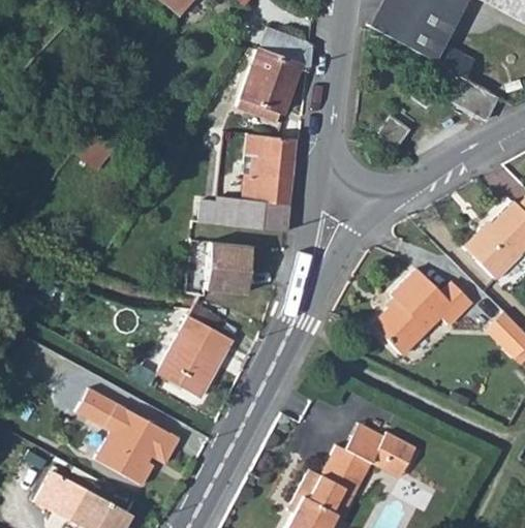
[(161,0),(181,17),(192,0),(239,0),(243,3),(245,0),(161,0)]
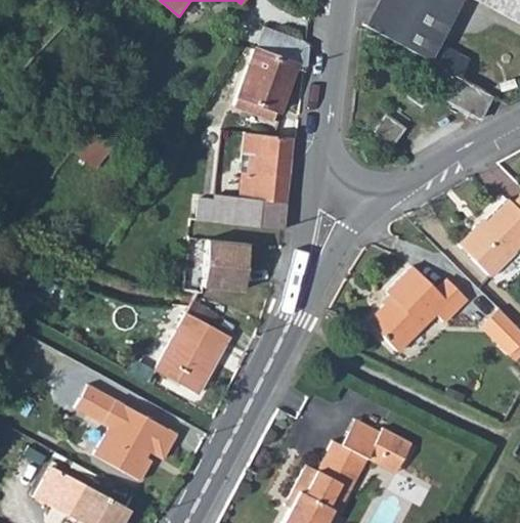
[(519,0),(377,0),(362,29),(429,61),(438,46),(463,0),(479,0),(519,23),(519,0)]
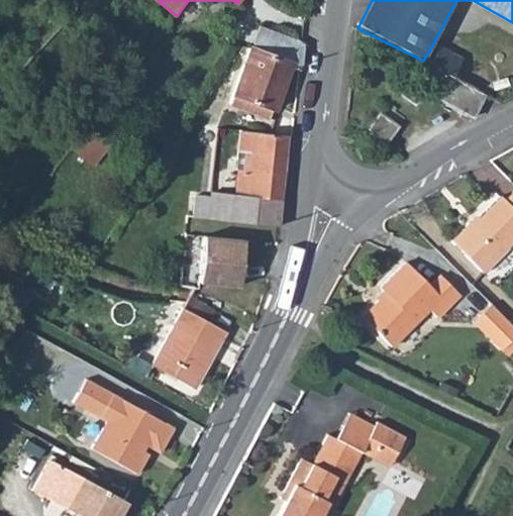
[(261,26),(252,48),(295,64),(304,67),(306,42),(261,26)]
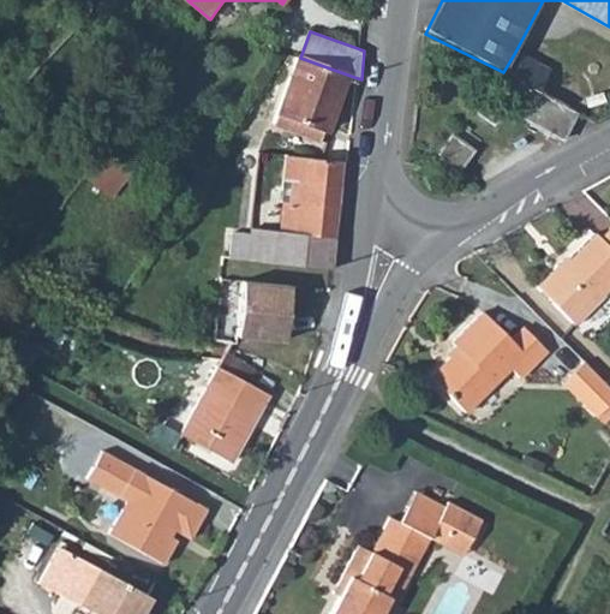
[(524,60),(514,54),(503,72),(515,78),(524,60)]
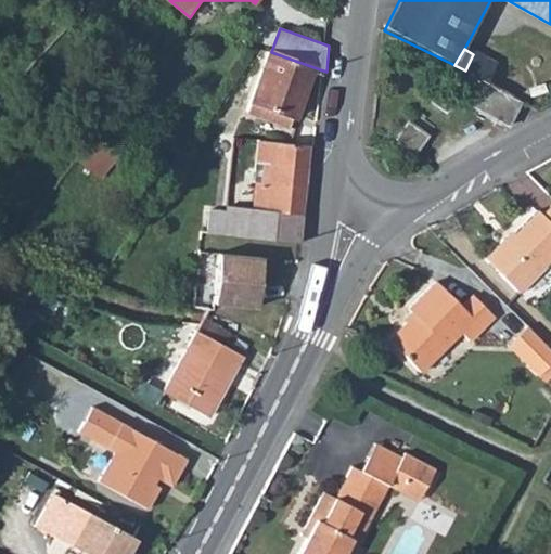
[(505,75),(503,76),(495,73),(499,64),(475,50),(473,54),(465,71),(515,98),(522,84),(505,75)]
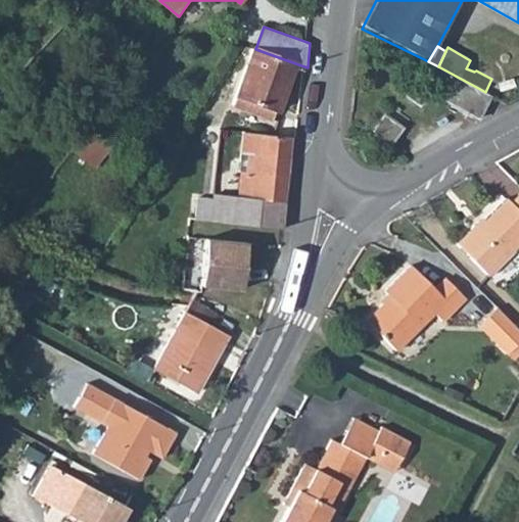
[(298,64),(255,49),(236,105),(277,120),(279,110),(283,111),(298,64)]
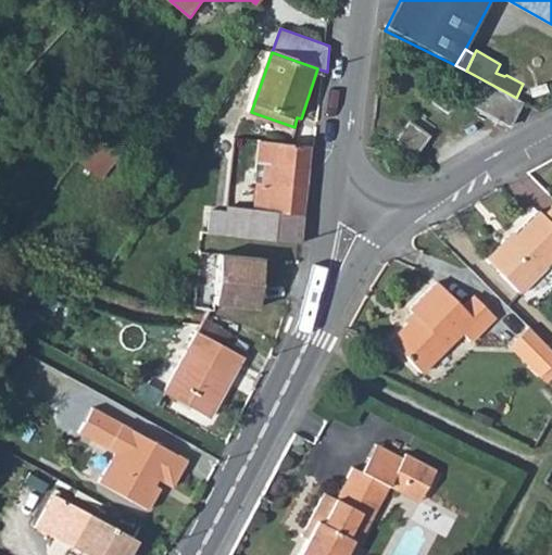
[(471,104),(474,106),(484,111),(512,125),(524,102),(483,79),(478,88),(471,104)]
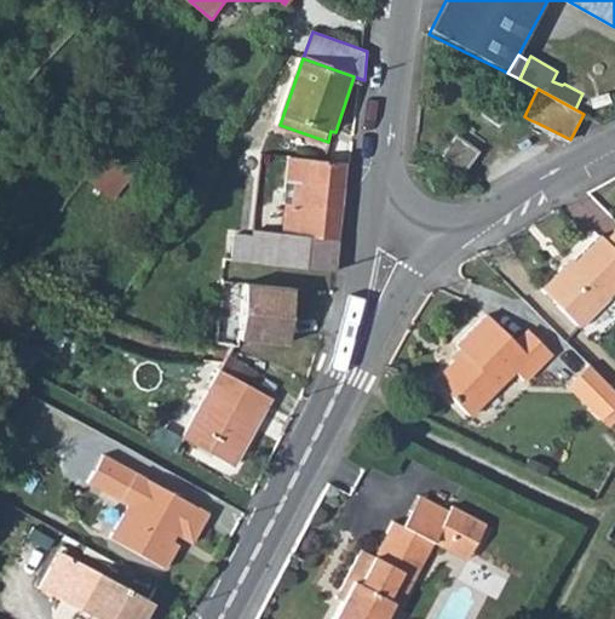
[(498,97),(487,113),(500,121),(510,105),(498,97)]
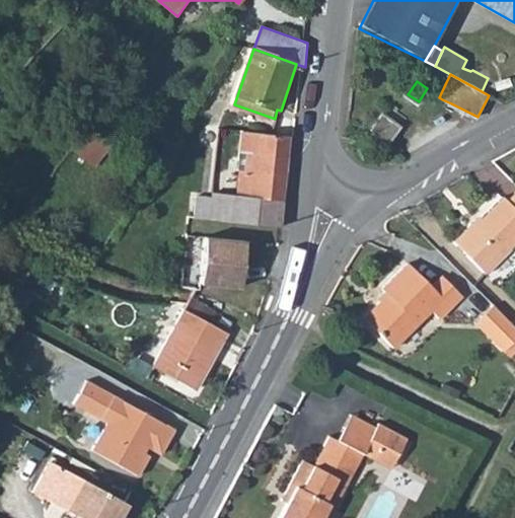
[(215,97),(207,107),(218,115),(224,104),(215,97)]
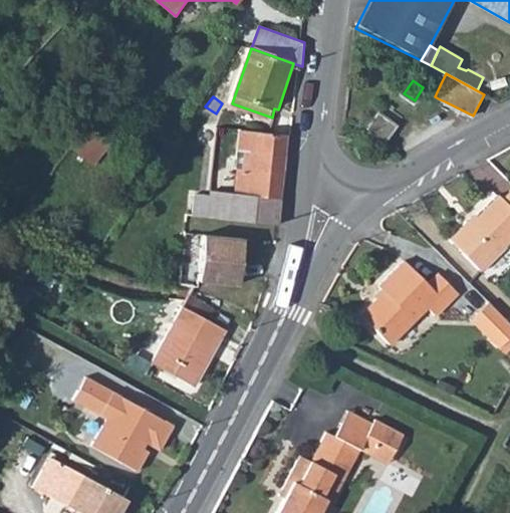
[(379,112),(366,132),(386,145),(400,126),(379,112)]
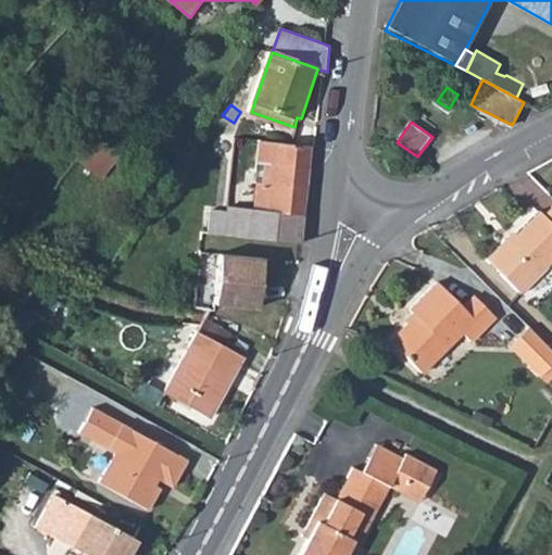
[(230,213),(214,211),(211,235),(301,244),(312,146),(263,141),(261,164),(265,163),(264,185),(258,184),(255,210),(231,207),(230,213)]
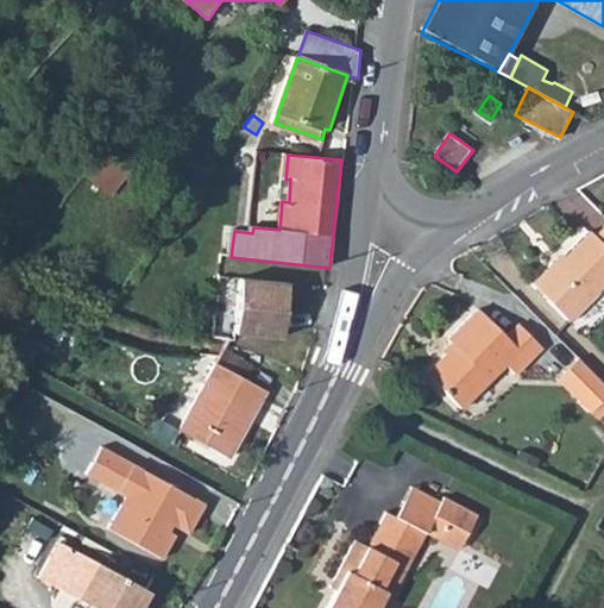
[(603,227),(596,236),(591,231),(557,263),(552,261),(532,282),(570,321),(603,287),(603,227)]
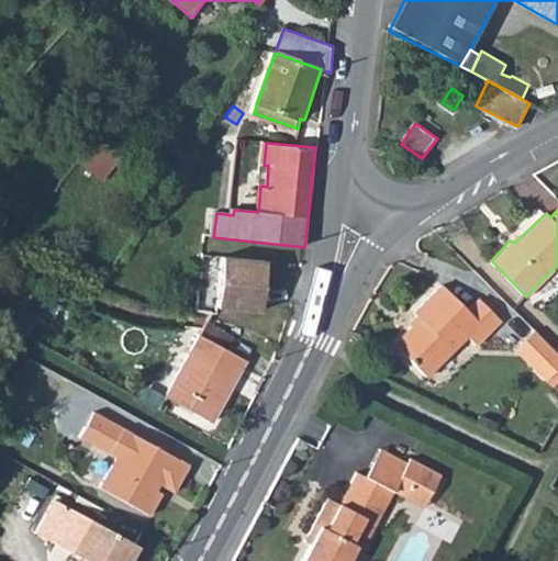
[(275,262),(222,257),(216,307),(260,312),(264,281),(274,281),(275,262)]
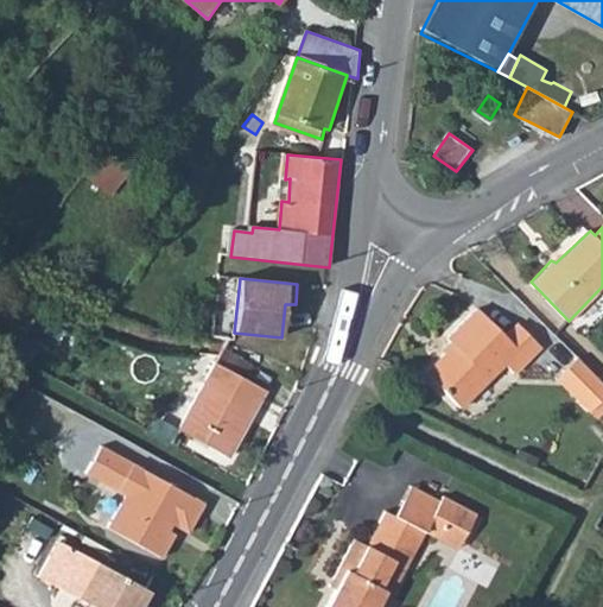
[(202,292),(197,335),(215,336),(221,293),(202,292)]
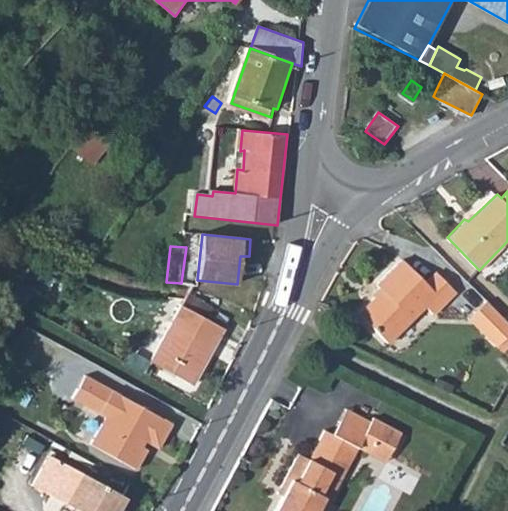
[(385,340),(417,309),(411,304),(418,298),(423,304),(432,312),(455,290),(436,270),(424,280),(401,257),(376,282),(381,287),(358,311),(385,340)]
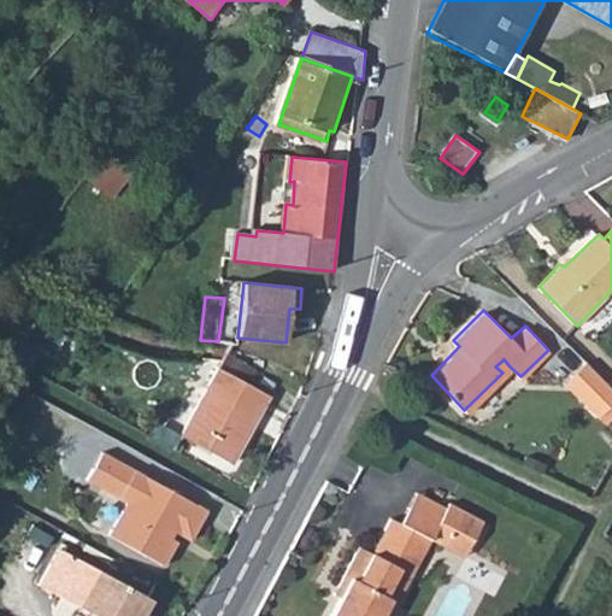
[(495,367),(502,373),(510,367),(504,359),(495,367)]
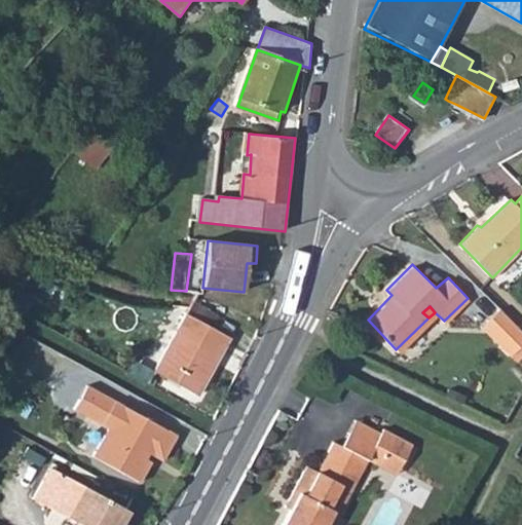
[(498,334),(493,339),(511,357),(521,345),(521,330),(498,307),(485,321),(498,334)]
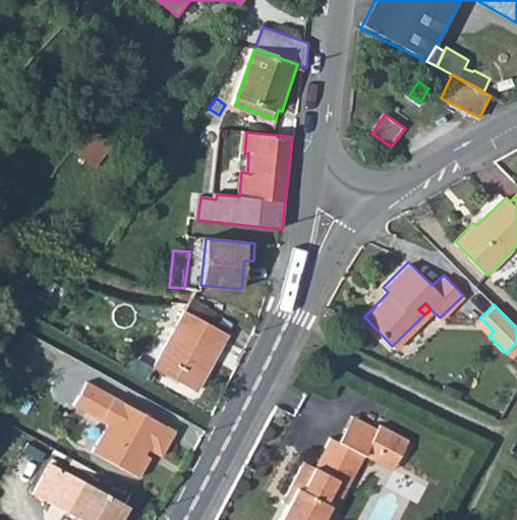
[(186,312),(156,368),(198,392),(229,336),(186,312)]
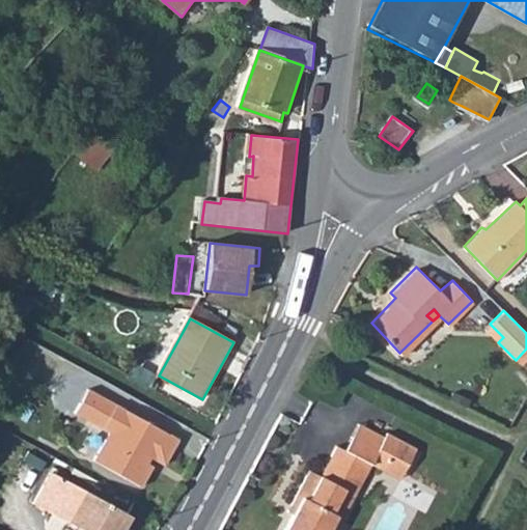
[(490,324),(484,329),(498,342),(503,337),(490,324)]
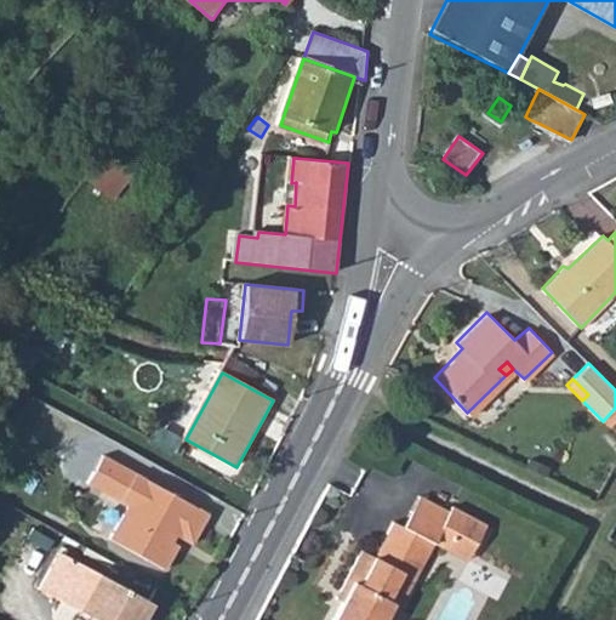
[(615,408),(603,421),(610,428),(615,422),(615,408)]
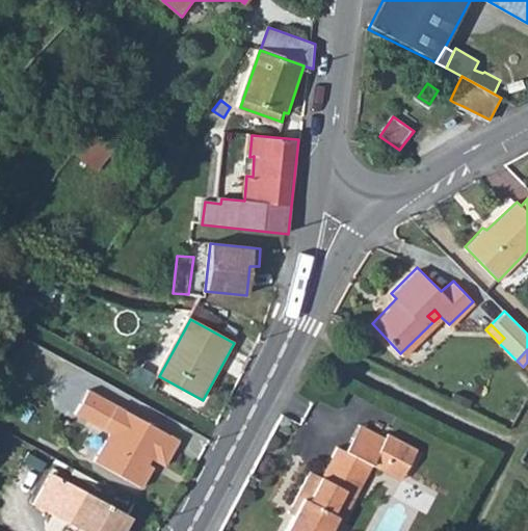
[(91,391),(78,415),(112,434),(97,462),(144,488),(156,468),(144,461),(148,455),(167,467),(182,441),(91,391)]
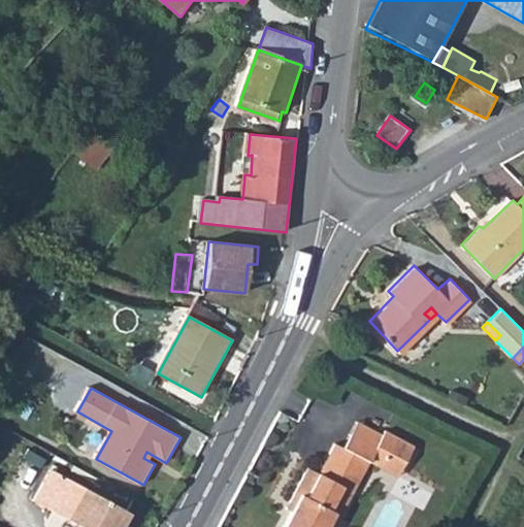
[(357,421),(344,447),(368,459),(382,434),(357,421)]
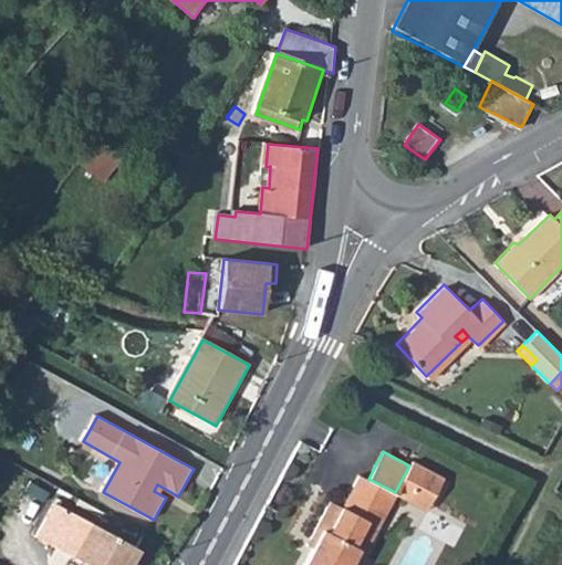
[(332,501),(318,527),(361,550),(367,553),(398,495),(408,501),(415,489),(434,499),(445,477),(413,460),(409,466),(395,492),(368,479),(361,474),(343,508),(332,501)]
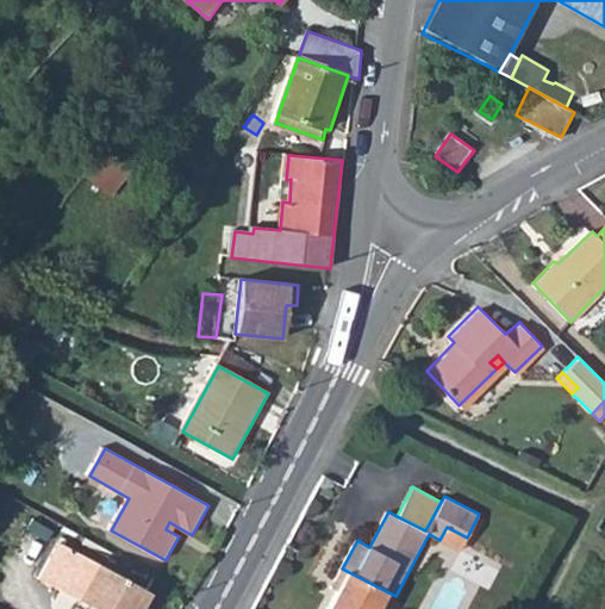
[(447,527),(440,540),(460,551),(467,538),(447,527)]
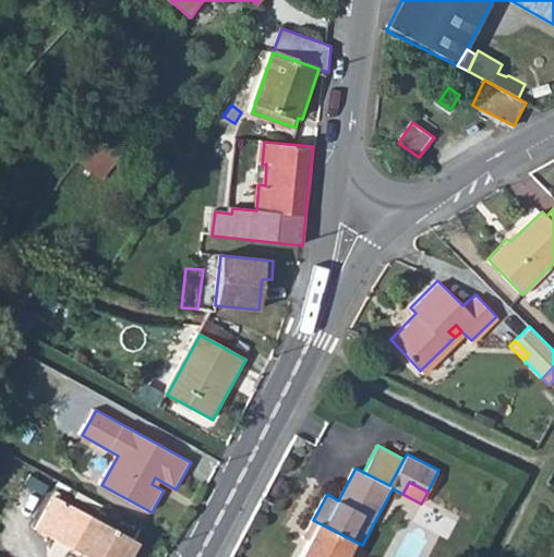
[(57,497),(38,530),(85,556),(131,556),(140,543),(57,497)]
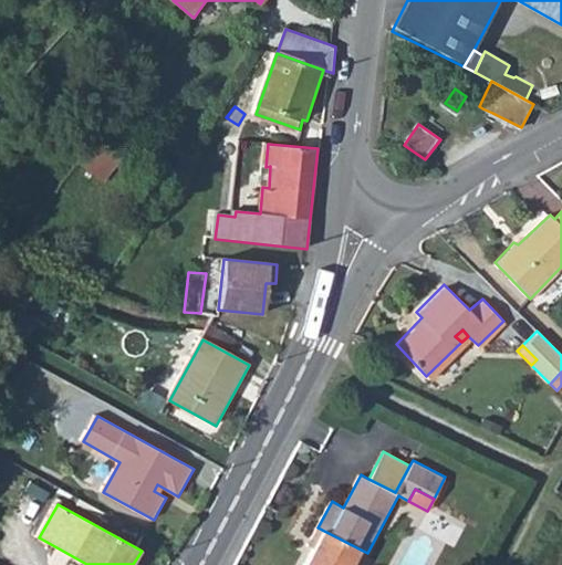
[(353,564),(361,550),(318,527),(312,537),(319,541),(306,564),(353,564)]
